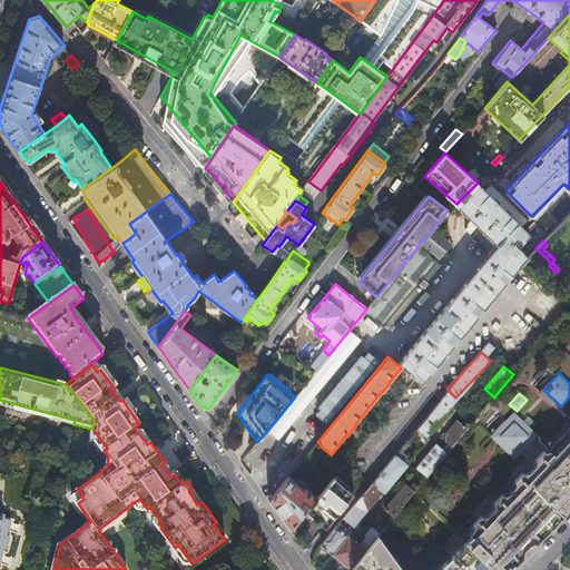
[(569,436),(553,453),(517,416),(493,440),(517,463),(537,444),(547,454),(541,461),(543,463),(541,467),(542,468),(536,474),(534,472),(530,477),(529,474),(522,481),(520,482),(522,484),(519,488),(520,489),(513,495),(512,494),(509,497),(508,495),(499,503),(500,505),(498,509),(499,510),(495,513),(490,518),(489,517),(487,519),(485,518),(463,540),(492,569),(510,569),(531,549),(560,519),(569,508),(569,436)]
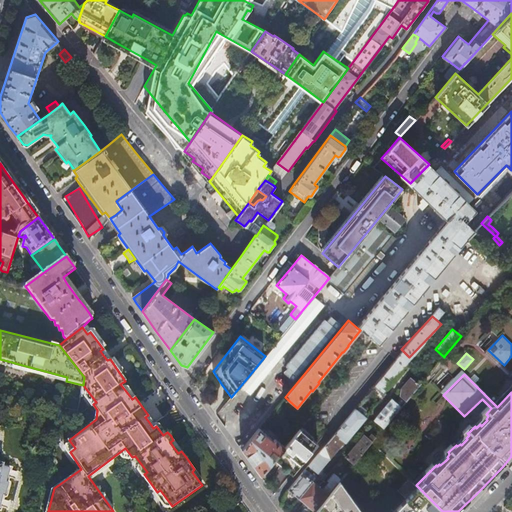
[(406,402),(420,385),(412,379),(402,391),(402,398),(401,397),(396,403),(392,399),(374,420),(384,428),(396,414),(401,408),(406,402)]
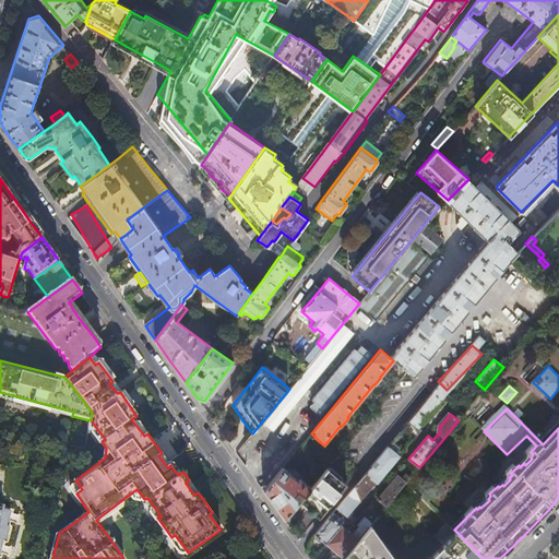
[(419,429),(409,420),(405,425),(417,436),(421,430),(419,429)]
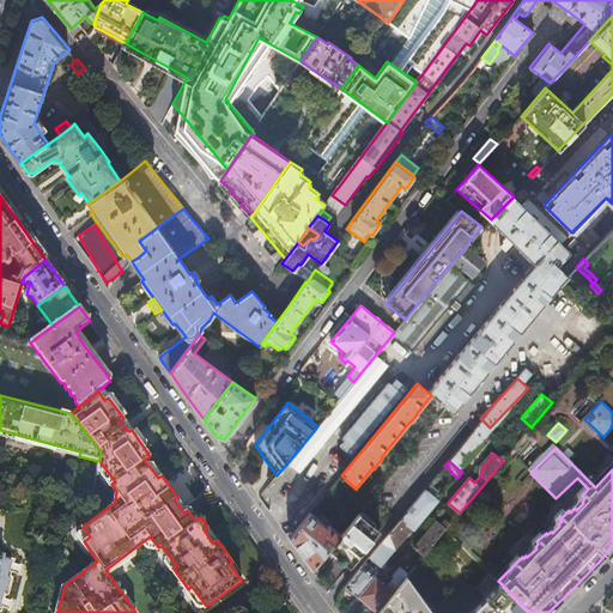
[(413,530),(438,501),(425,490),(401,520),(411,528),(413,530)]
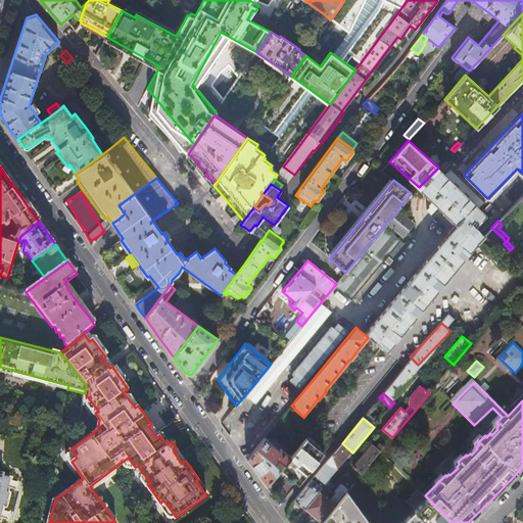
[(285,430),(277,423),(270,431),(278,438),(285,430)]
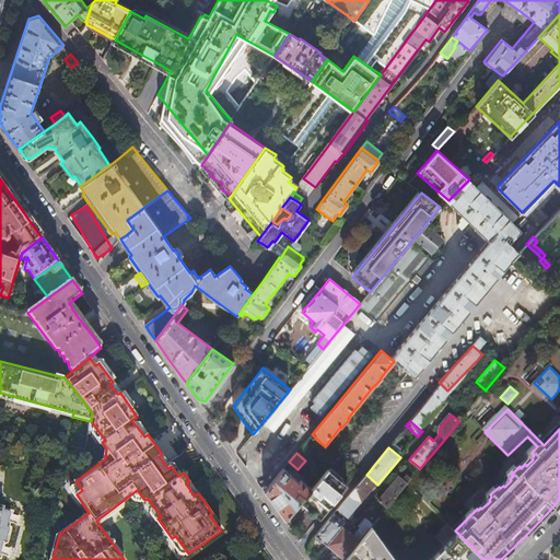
[(281,471),(265,492),(272,503),(284,521),(302,499),(311,489),(301,480),(299,481),(283,468),(281,471)]
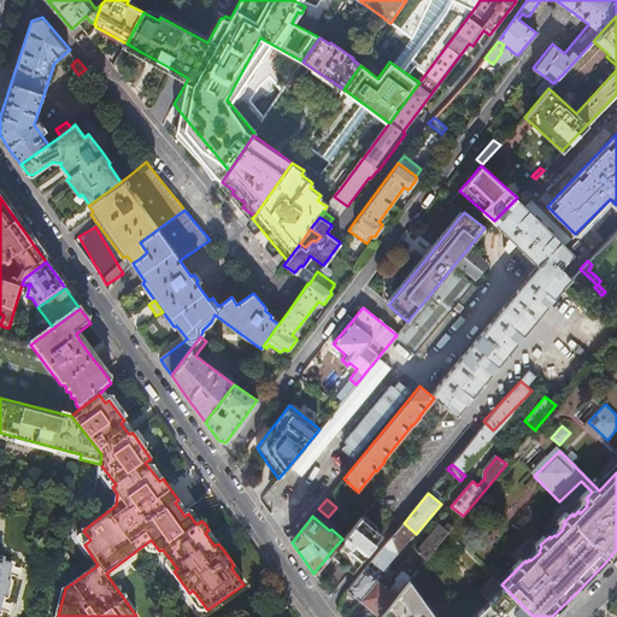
[(342,539),(333,550),(345,560),(354,569),(382,535),(362,516),(342,539)]
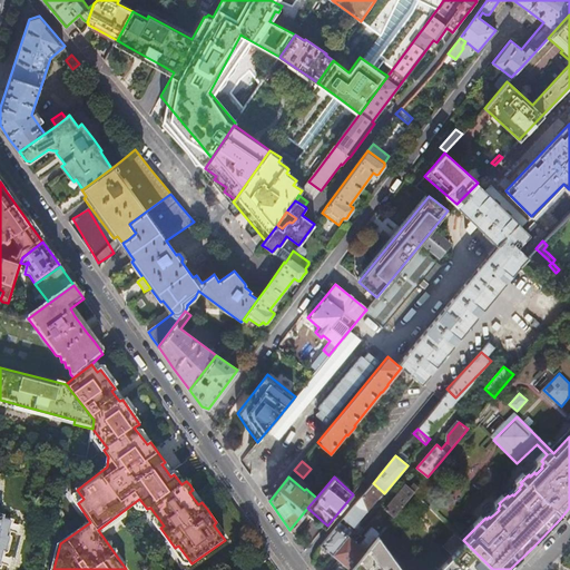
[(382,491),(373,483),(346,514),(350,517),(351,518),(353,517),(354,517),(357,511),(357,508),(359,507),(366,509),(382,491)]
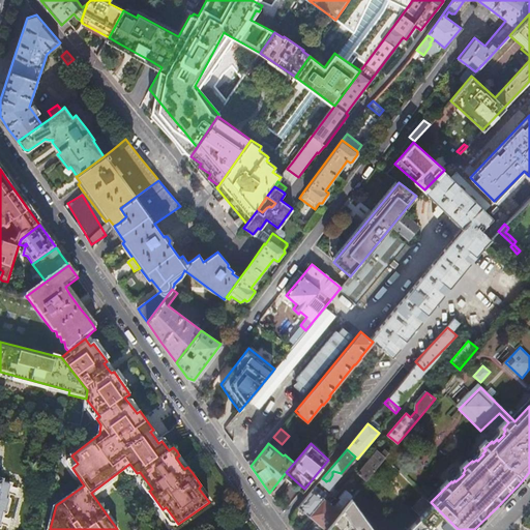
[(386,458),(389,453),(385,449),(382,453),(378,450),(358,474),(366,480),(383,462),(386,458)]
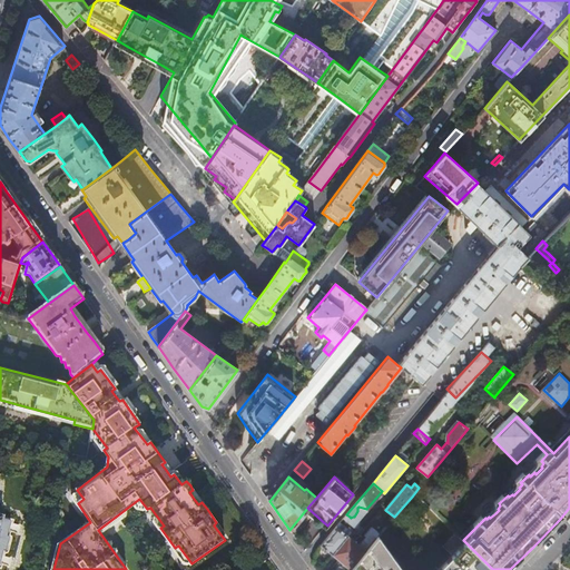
[(424,502),(415,492),(412,497),(421,505),(424,502)]
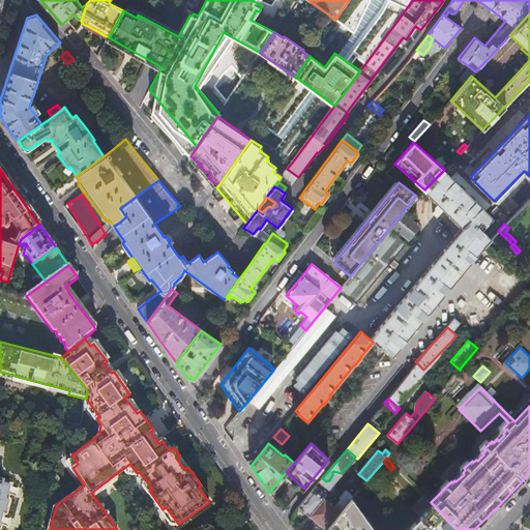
[(400,471),(405,477),(412,469),(407,464),(400,471)]
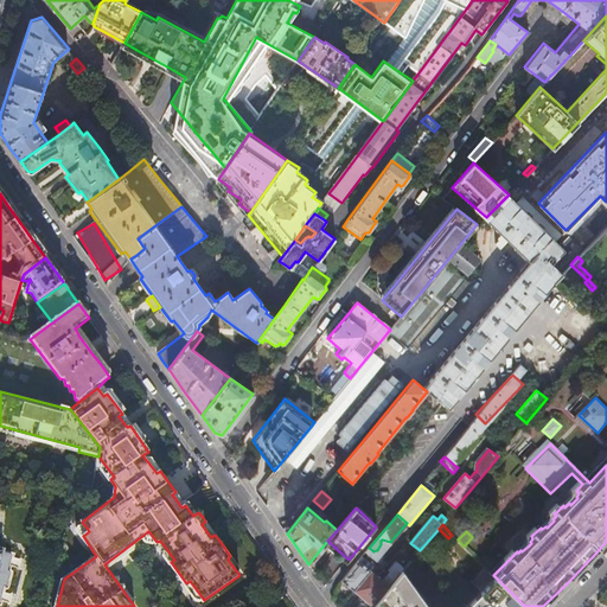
[(12,553),(5,550),(0,566),(2,566),(0,573),(0,601),(4,586),(6,586),(7,586),(11,573),(11,572),(10,572),(8,570),(12,554),(12,553)]
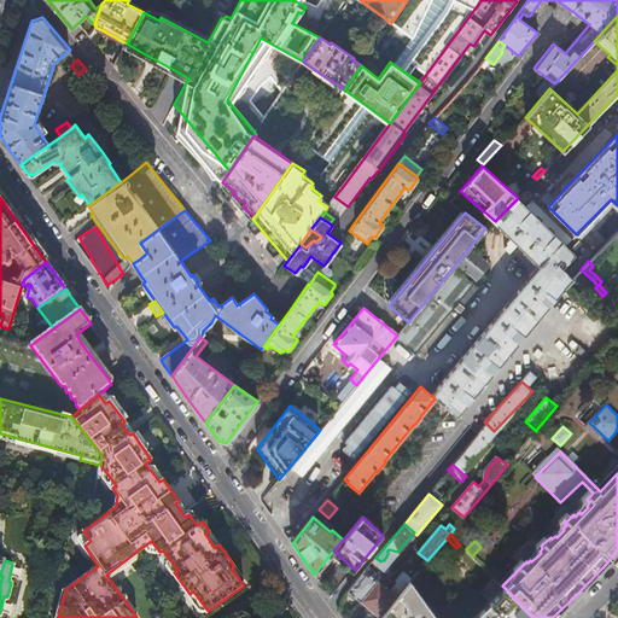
[(365,571),(349,592),(353,594),(356,598),(361,601),(378,581),(382,577),(368,566),(365,571)]
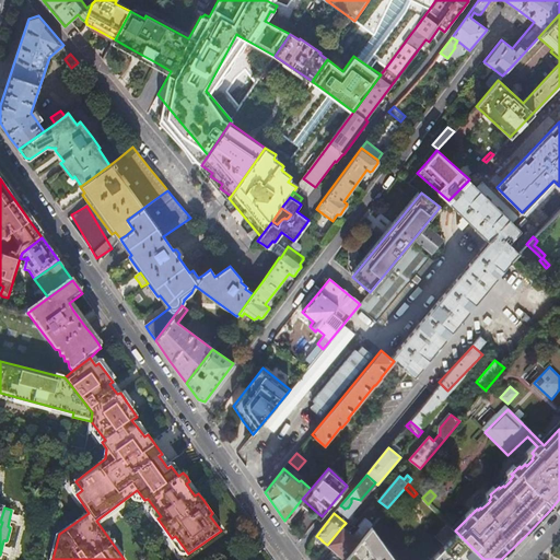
[(339,556),(345,559),(346,558),(373,526),(374,525),(365,517),(358,526),(360,527),(353,536),(349,533),(334,550),(339,556)]
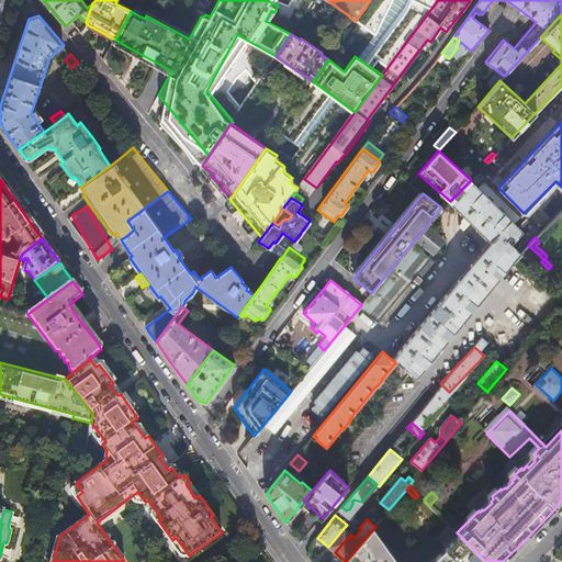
[(485,561),(457,532),(449,526),(437,539),(446,548),(433,561),(397,561),(374,528),(347,560),(348,561),(485,561)]
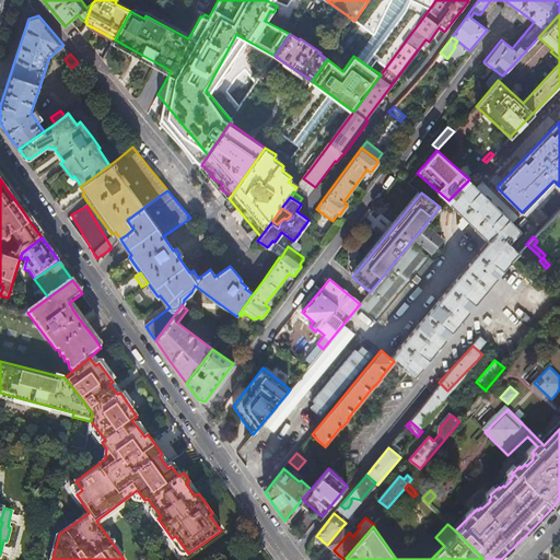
[(334,550),(349,533),(342,526),(327,545),(329,547),(334,550)]
